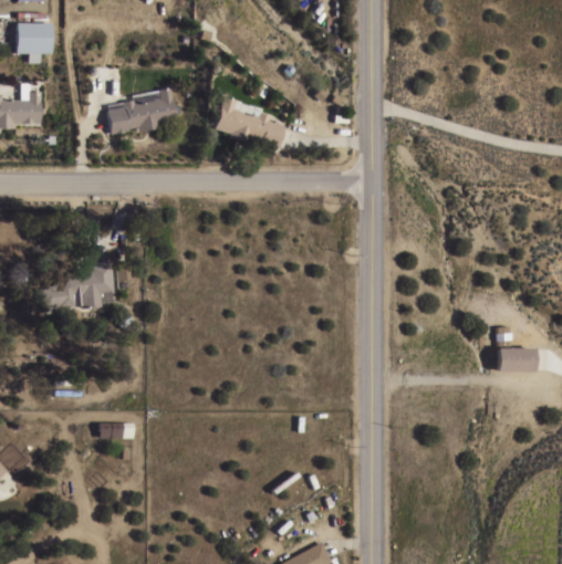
[(41,65),(29,65),(29,54),(17,54),(17,23),(52,23),(52,54),(41,54),(41,65)]
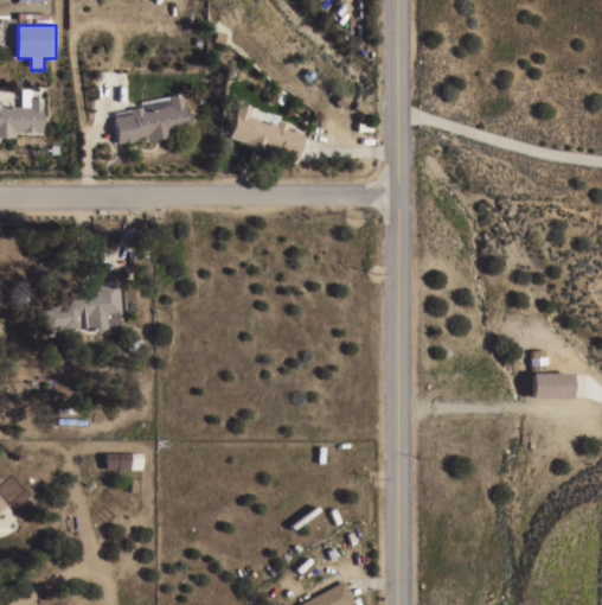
[(44,133),(17,133),(17,138),(0,138),(0,103),(8,103),(8,108),(23,108),(23,90),(33,90),(33,99),(44,99),(44,133)]
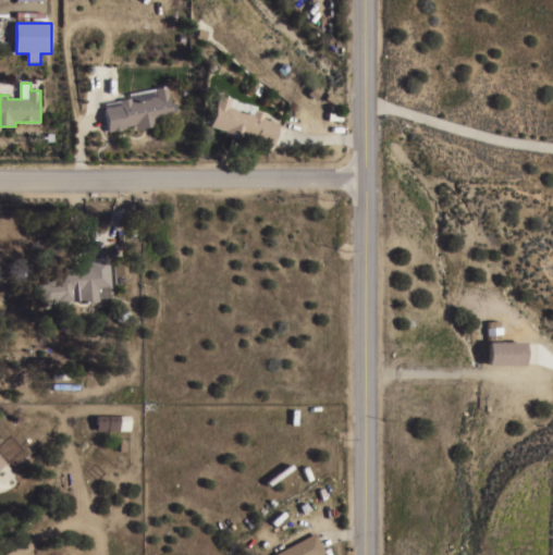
[(106,110),(122,107),(121,100),(132,99),(133,103),(152,99),(152,98),(158,97),(157,89),(169,87),(171,97),(172,105),(177,103),(180,112),(173,113),(174,119),(158,122),(159,126),(137,130),(136,125),(127,127),(127,130),(123,131),(114,133),(114,132),(110,133),(106,110)]
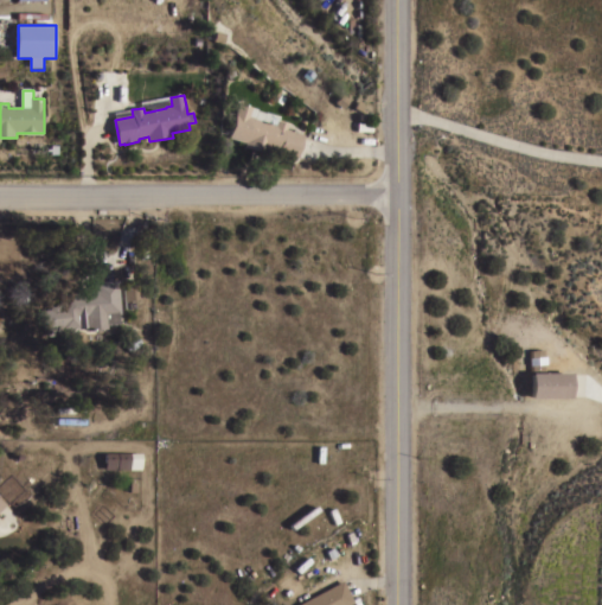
[(257,113),(266,115),(267,114),(270,115),(279,118),(279,121),(289,125),(287,131),(306,135),(299,160),(293,159),(283,157),(285,157),(279,154),(280,153),(269,150),(268,154),(245,147),(247,144),(230,139),(232,127),(226,125),(228,120),(234,122),(239,104),(253,108),(249,118),(255,119),(255,120),(256,120),(257,113)]
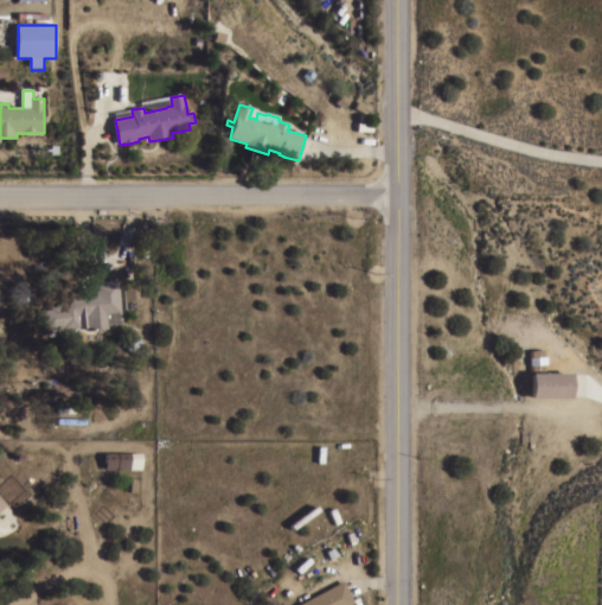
[(123,314),(121,314),(122,324),(110,325),(110,330),(90,331),(89,328),(45,332),(44,311),(51,310),(51,305),(61,304),(59,295),(83,293),(83,291),(95,290),(95,282),(121,280),(123,314)]
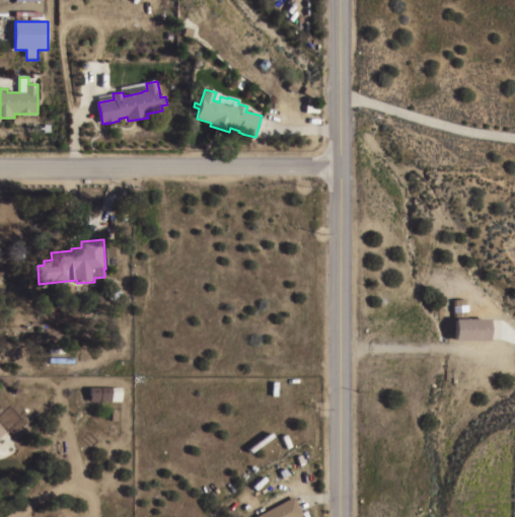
[(122,256),(122,264),(111,265),(111,257),(108,259),(107,241),(121,240),(123,256),(122,256)]
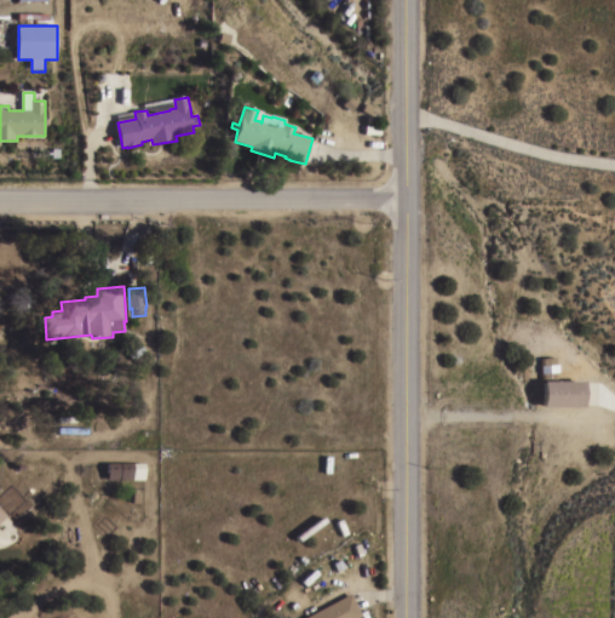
[(544,375),(542,375),(542,366),(542,359),(557,358),(558,365),(559,365),(561,373),(558,373),(559,381),(544,382),(544,375)]
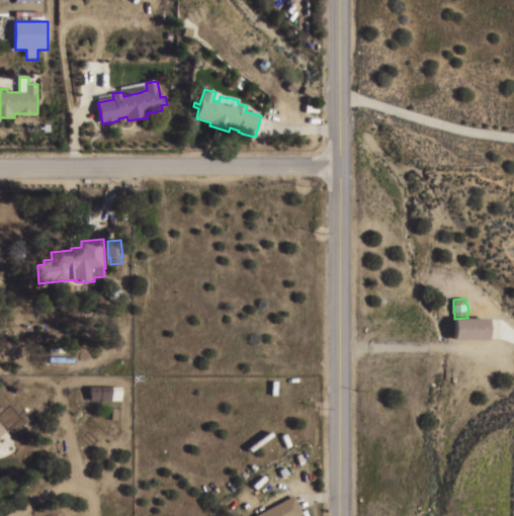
[(489,319),(489,340),(454,340),(454,319),(489,319)]
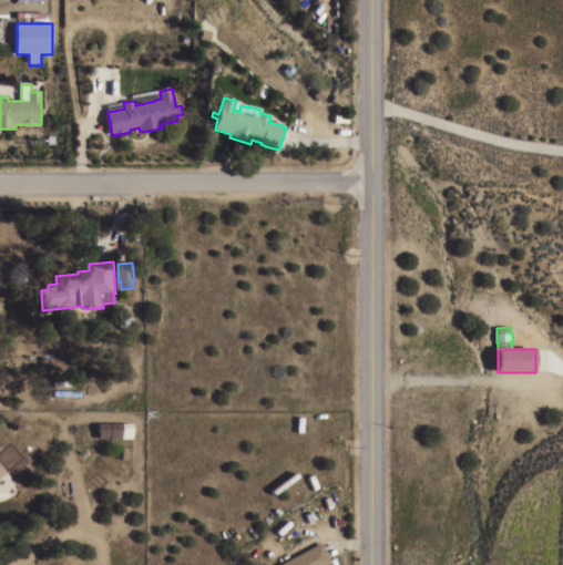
[(134,424),(134,439),(100,439),(100,424),(134,424)]
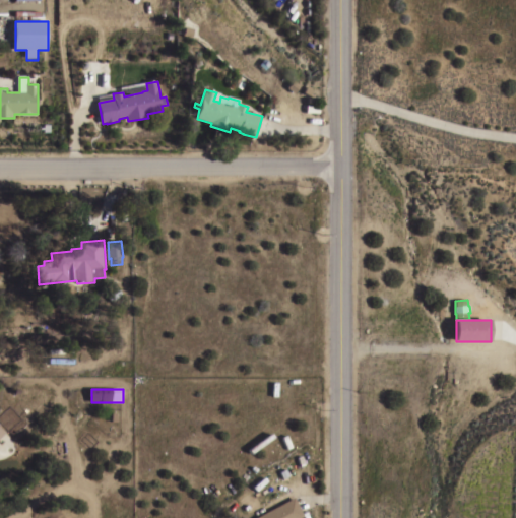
[(259,517),(296,499),(304,514),(308,512),(312,517),(306,517),(259,517)]
